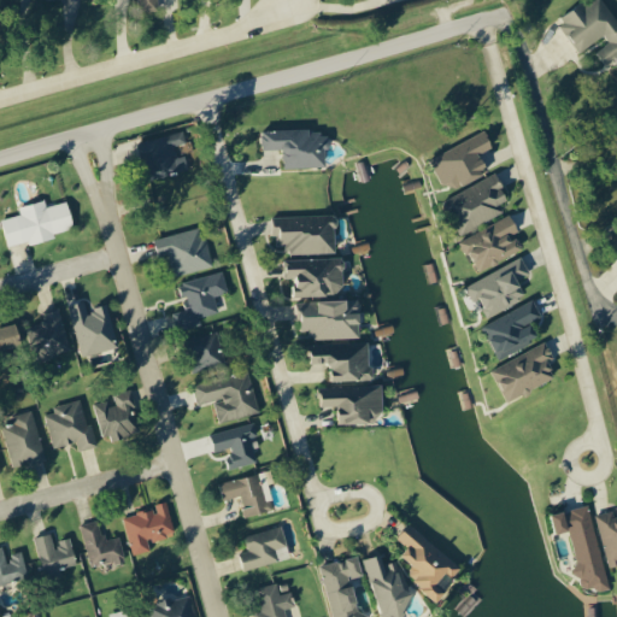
[(137,0),(139,11),(160,11),(159,0),(137,0)]
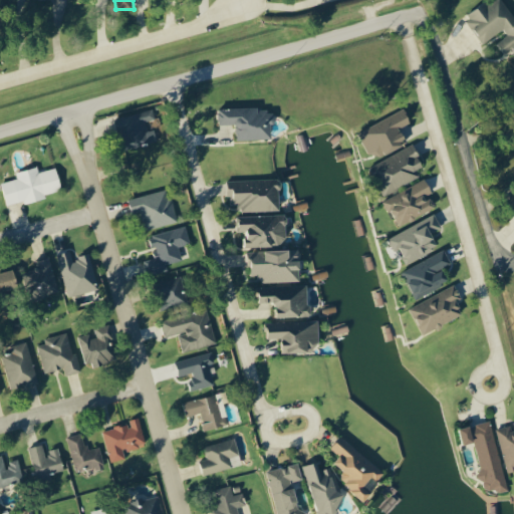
[(484,44),(504,28),(509,34),(498,43),(506,54),(513,49),(513,15),(502,0),(490,0),(465,20),(484,44)]
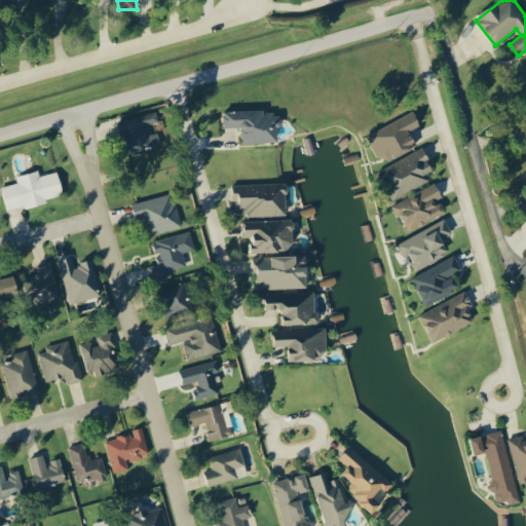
[(224,111),(225,126),(242,126),(243,143),(280,142),(279,115),(274,115),(273,109),(224,111)]
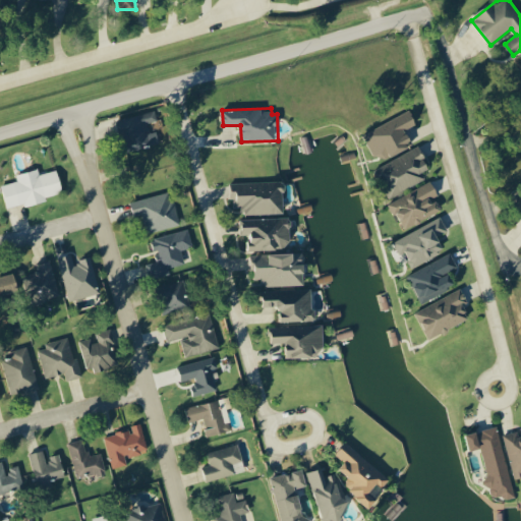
[(378,161),(414,145),(407,128),(418,124),(412,111),(364,131),(378,161)]
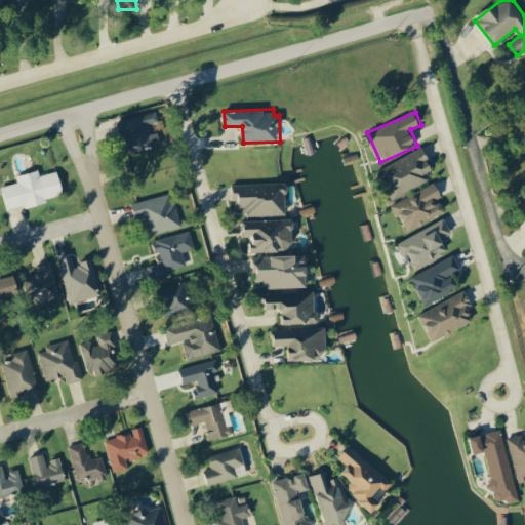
[(123,120),(129,151),(161,145),(159,132),(151,133),(149,124),(159,122),(157,113),(123,120)]
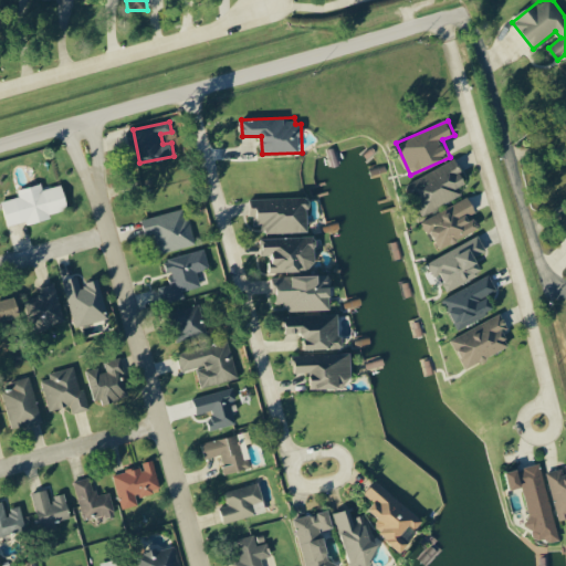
[(462,195),(459,187),(468,182),(456,158),(407,184),(423,215),(462,195)]
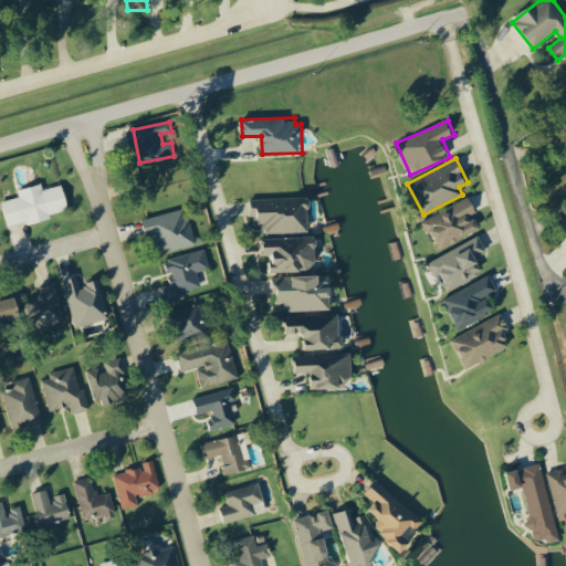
[(8,228),(52,217),(51,213),(69,209),(63,185),(43,189),(42,184),(19,189),(20,197),(1,201),(8,228)]
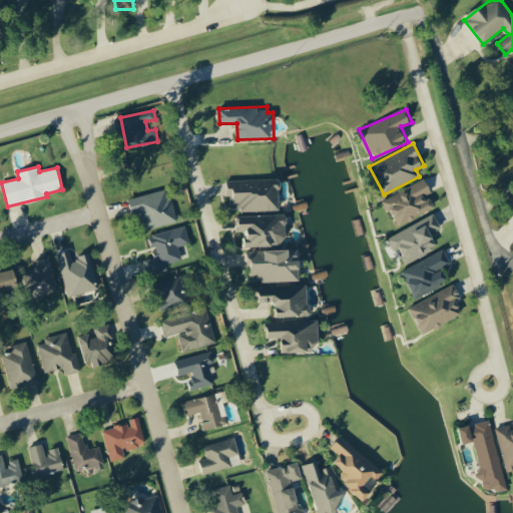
[(384,200),(397,226),(436,207),(430,194),(433,193),(425,177),(407,186),(408,188),(384,200)]
